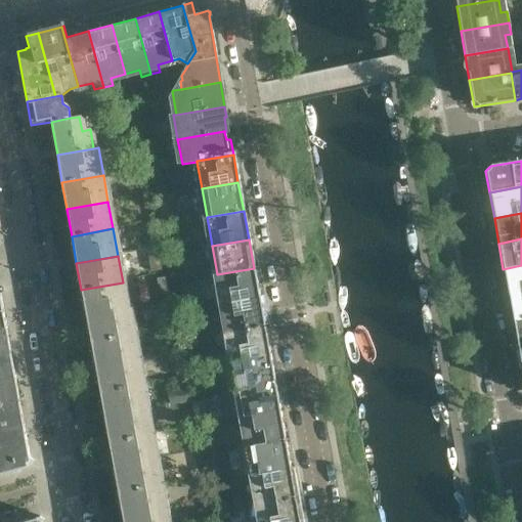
[(521,292),(521,265),(503,269),(508,295),(521,292)]
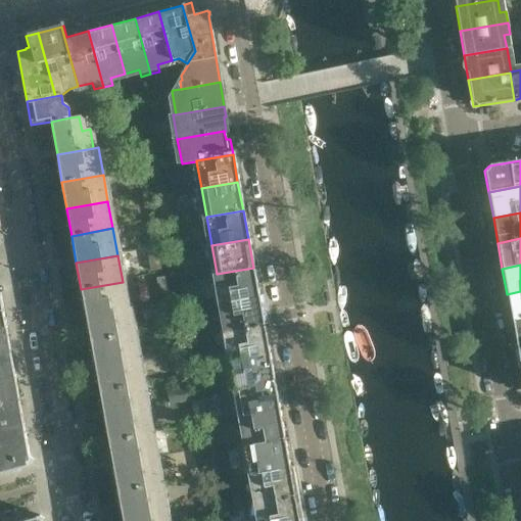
[(258,296),(253,268),(217,274),(222,302),(258,296)]
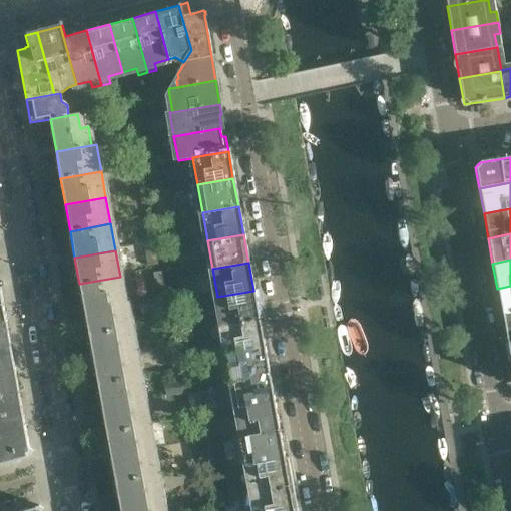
[(124,303),(120,277),(79,284),(84,311),(124,303)]
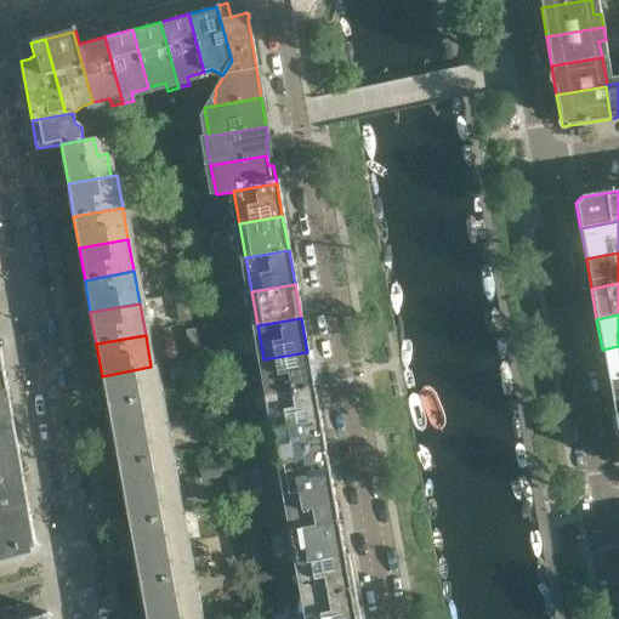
[(618,376),(618,346),(602,350),(607,380),(618,376)]
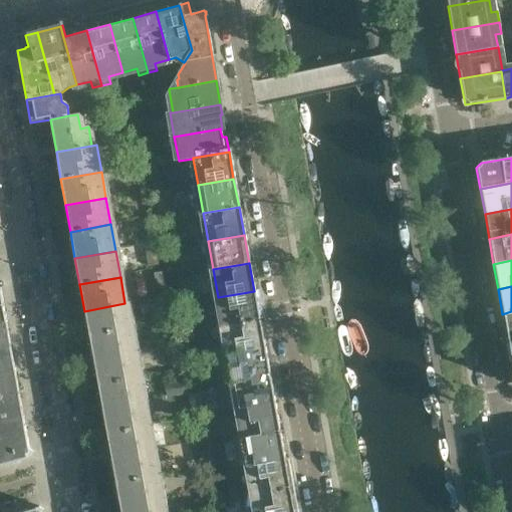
[(259,319),(254,291),(218,297),(223,325),(259,319)]
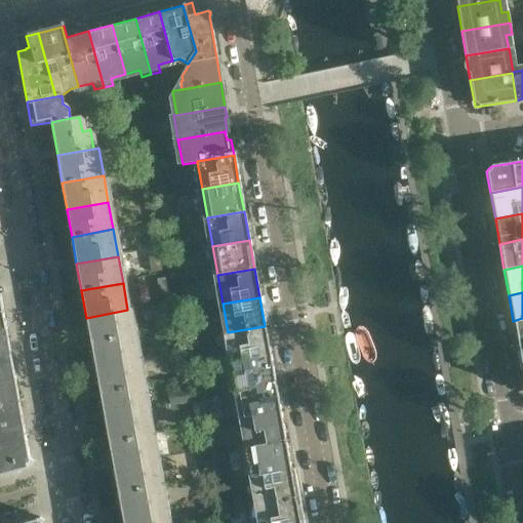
[(132,335),(127,310),(86,318),(90,344),(132,335)]
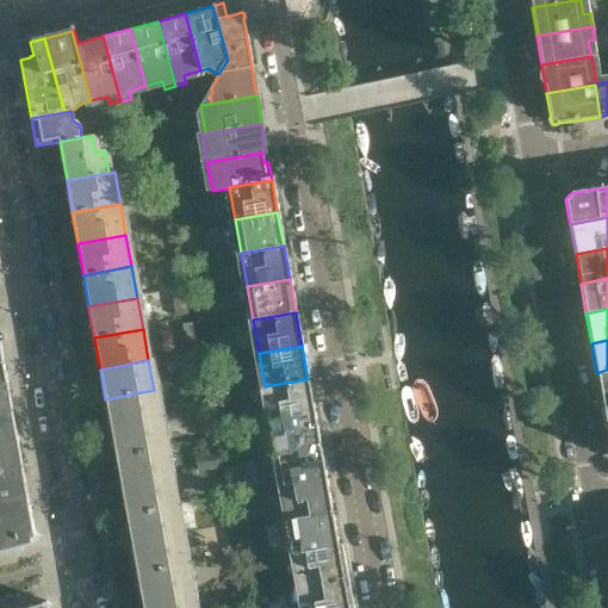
[(203,379),(200,367),(188,370),(191,382),(203,379)]
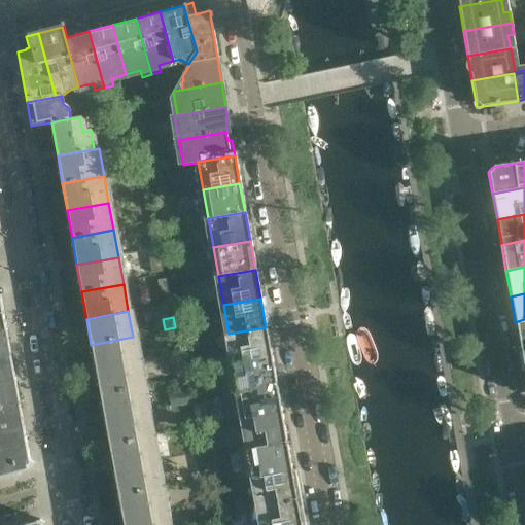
[(524,346),(524,319),(515,322),(520,348),(524,346)]
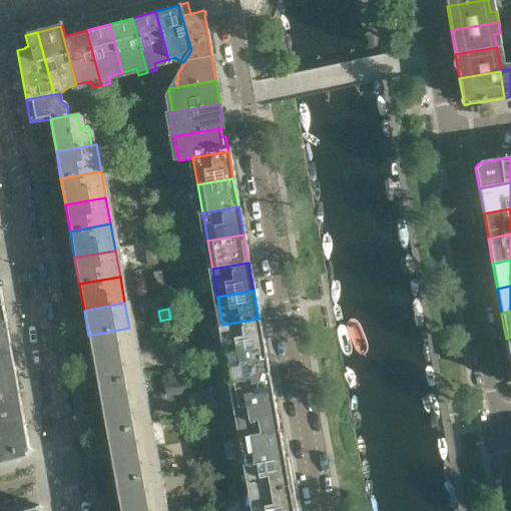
[(264,346),(259,319),(222,325),(227,353),(264,346)]
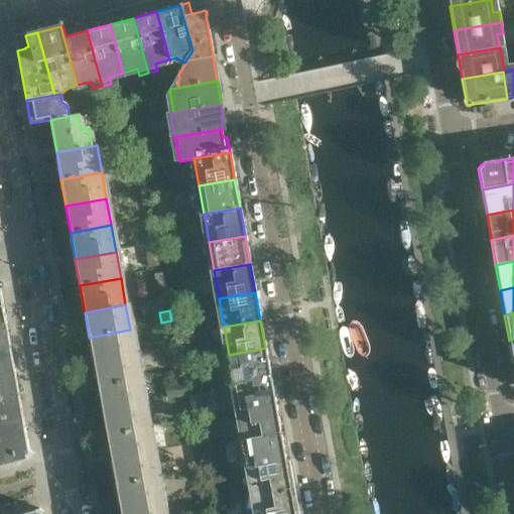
[(0,350),(9,349),(5,325),(0,326),(0,350)]
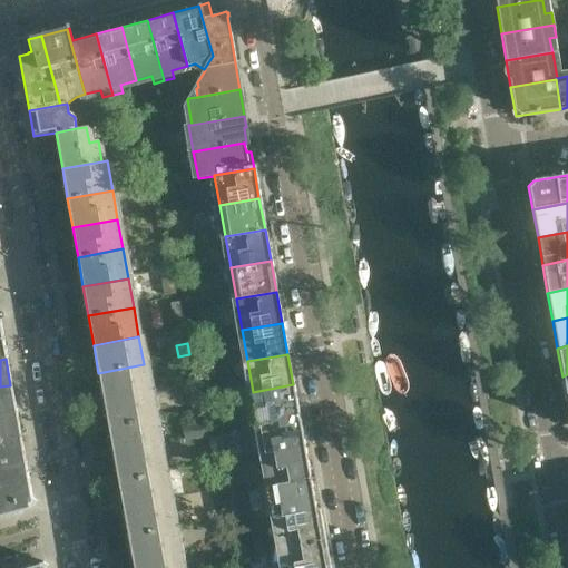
[(195,375),(193,359),(184,360),(187,378),(195,375)]
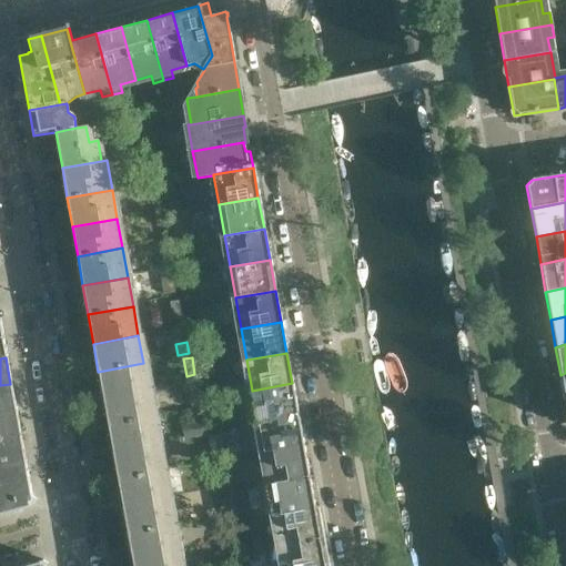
[(148,391),(143,363),(98,372),(103,398),(148,391)]
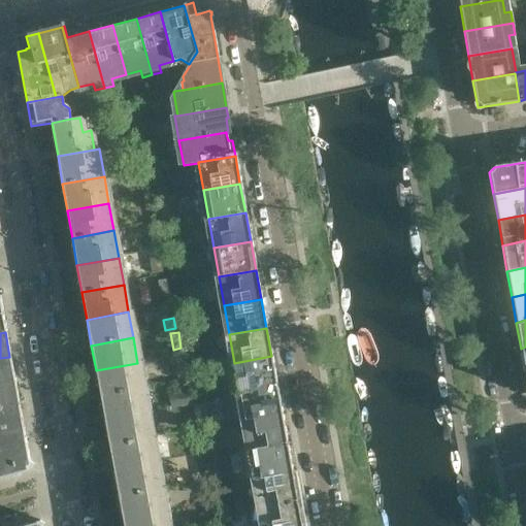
[(276,385),(271,356),(234,363),(239,392),(276,385)]
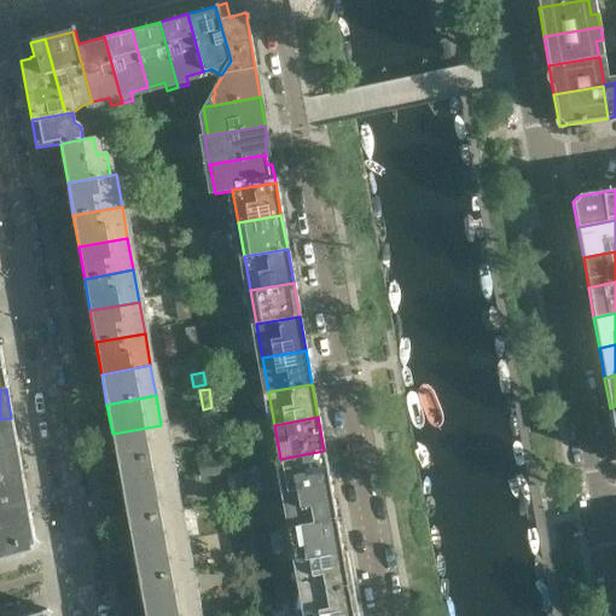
[(0,448),(16,446),(11,418),(0,419),(0,448)]
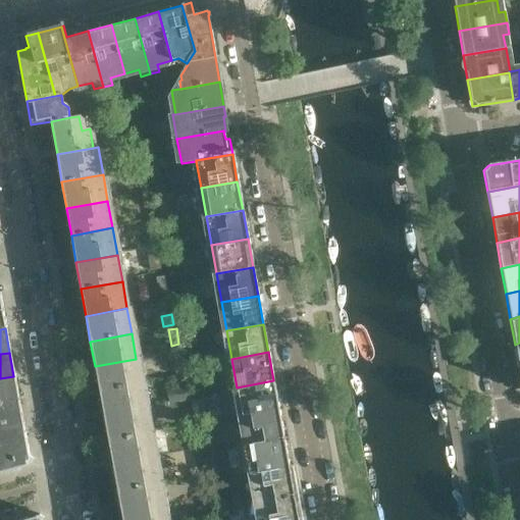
[(140,383),(136,359),(95,366),(99,391),(140,383)]
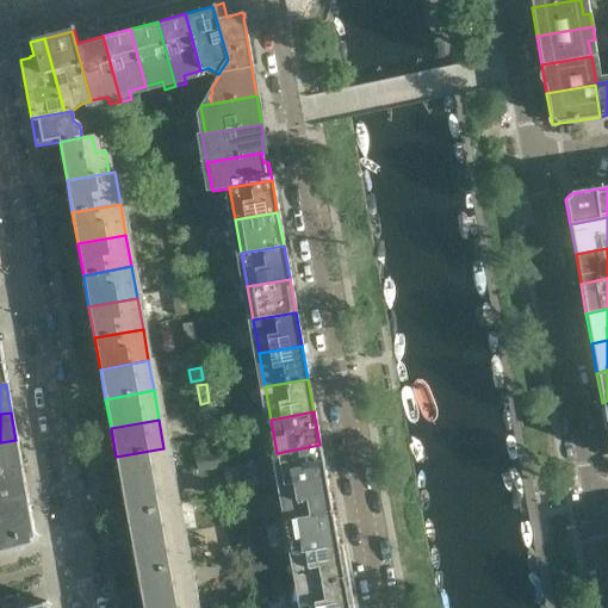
[(216,439),(215,429),(212,420),(202,422),(205,441),(216,439)]
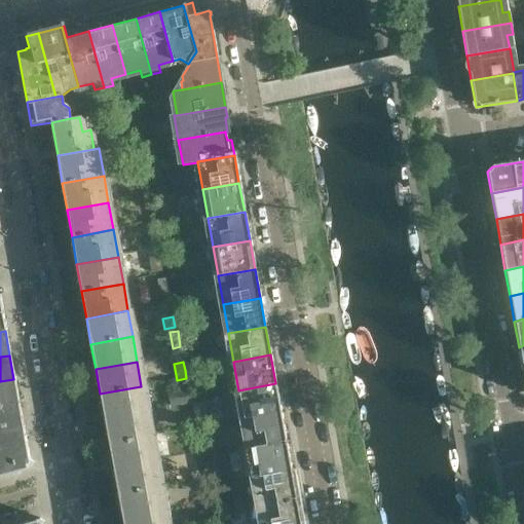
[(0,407),(17,404),(13,379),(0,381),(0,407)]
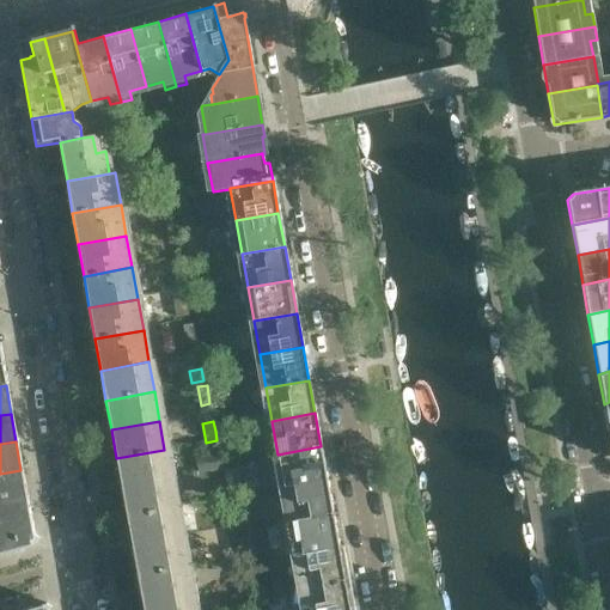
[(327,480),(321,446),(278,455),(284,488),(327,480)]
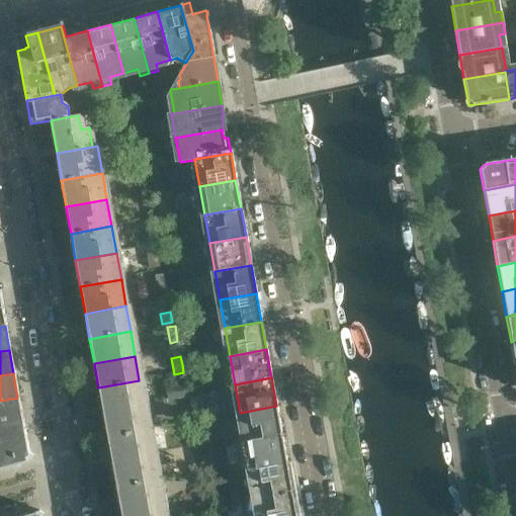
[(144,406),(139,380),(98,388),(103,413),(144,406)]
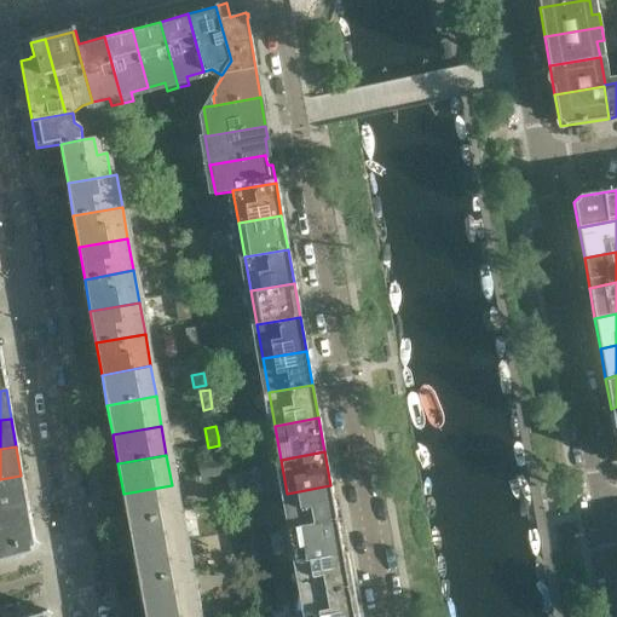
[(0,508),(27,503),(21,476),(0,479),(0,508)]
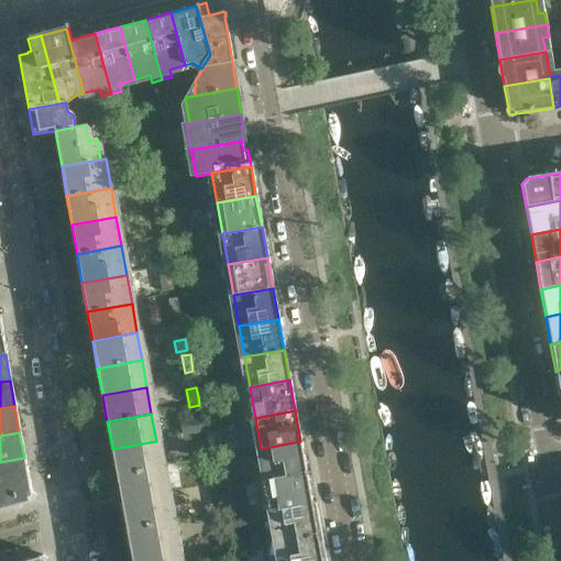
[(161,468),(156,441),(112,449),(117,475),(161,468)]
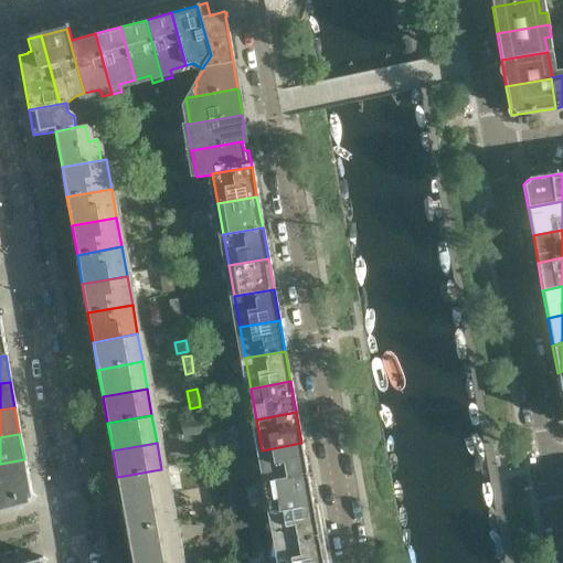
[(307,474),(301,443),(262,450),(267,481),(307,474)]
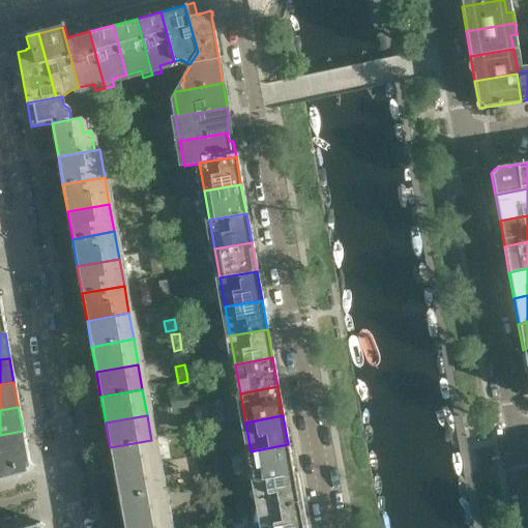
[(30,471),(23,431),(0,435),(0,479),(30,471)]
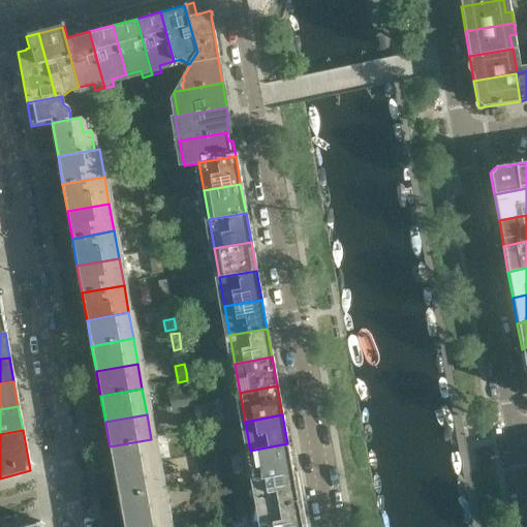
[(198,452),(195,433),(181,436),(183,444),(188,443),(190,453),(198,452)]
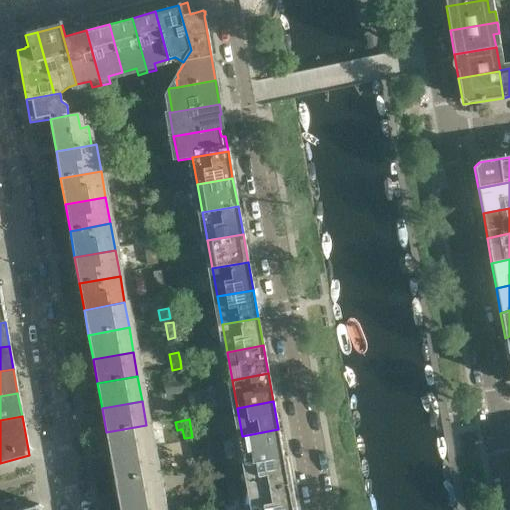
[(151,449),(146,425),(106,432),(110,457),(151,449)]
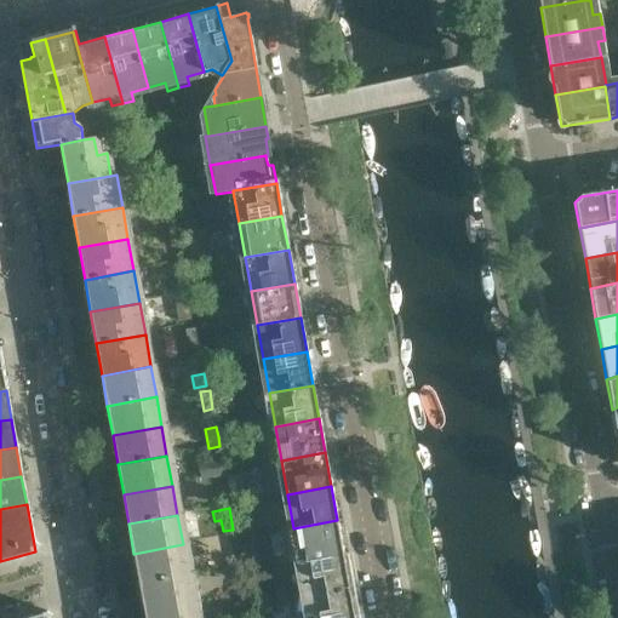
[(343,554),(337,520),(293,528),(299,562),(343,554)]
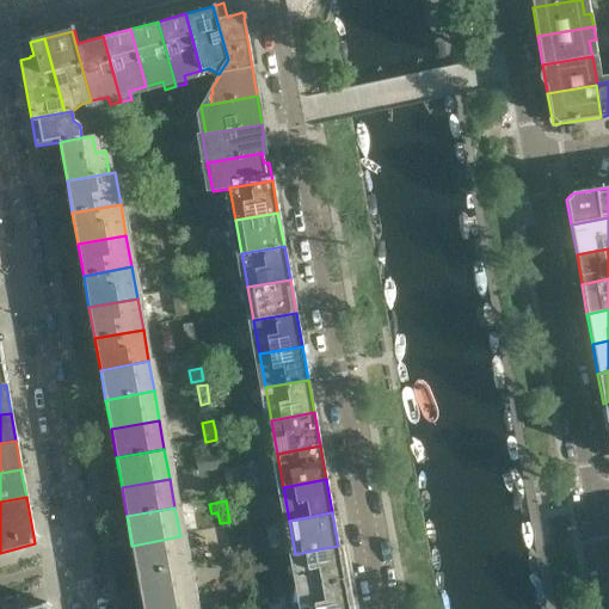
[(185,566),(180,536),(131,546),(137,574),(185,566)]
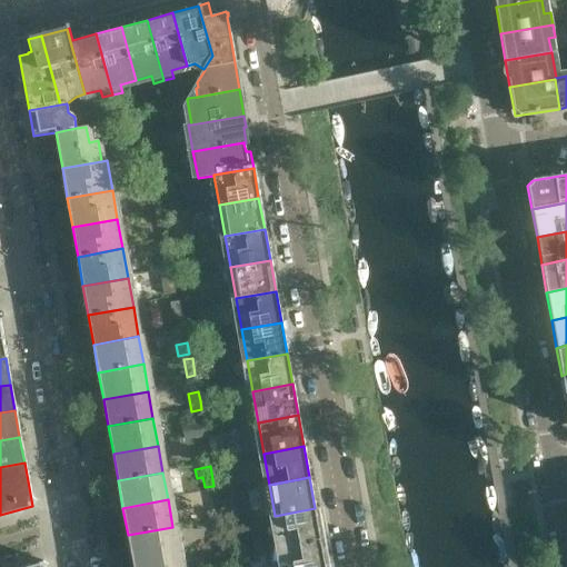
[(320,539),(315,508),(275,516),(280,547),(320,539)]
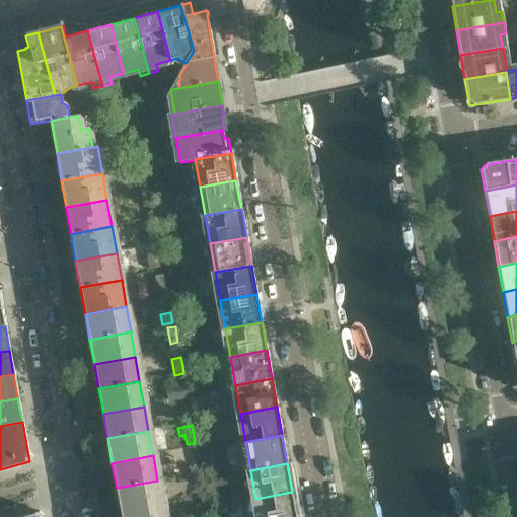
[(161,505),(157,481),(117,488),(121,512),(161,505)]
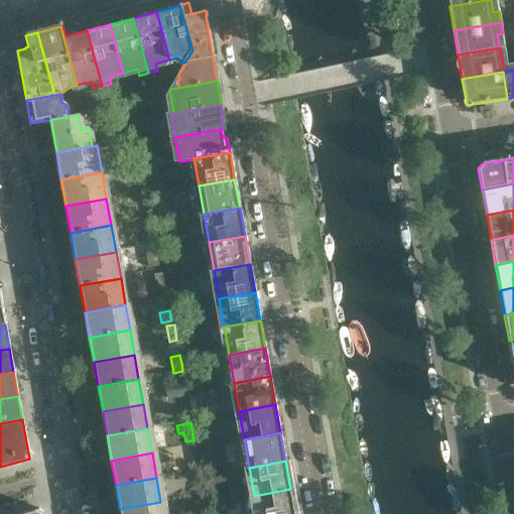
[(294,513),(290,489),(254,496),(257,513),(294,513)]
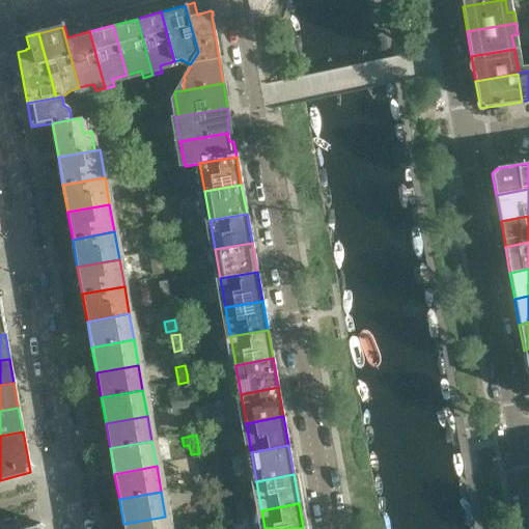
[(167,528),(165,517),(123,524),(124,528),(167,528)]
